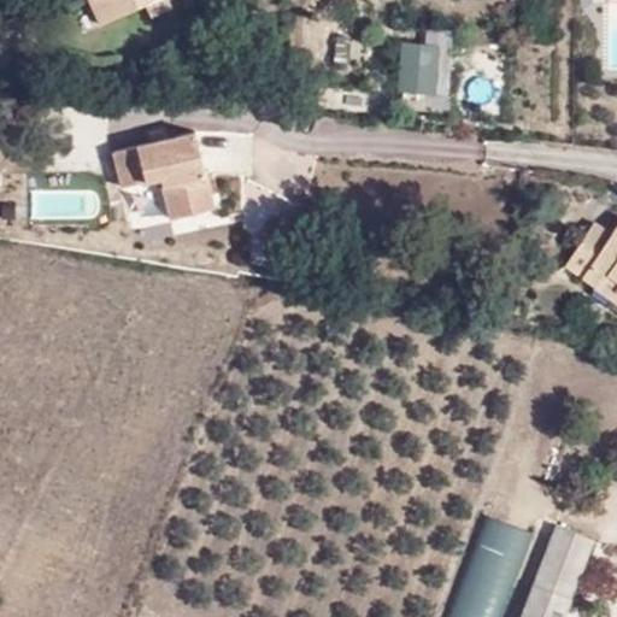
[(88,0),(100,23),(148,0),(88,0)]
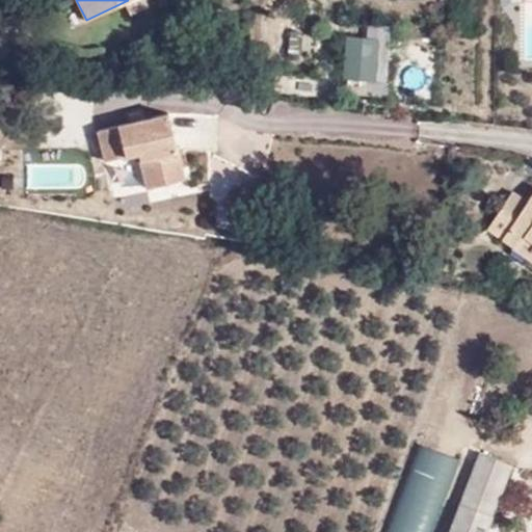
[(315,22),(303,21),(301,36),(291,35),(289,57),(311,60),(315,22)]
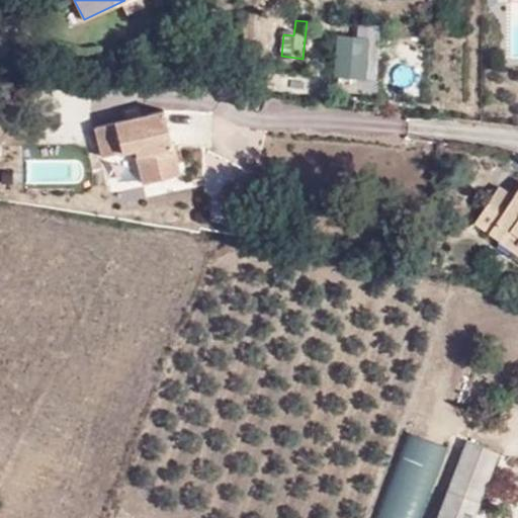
[(178,175),(163,111),(94,127),(101,157),(134,149),(143,183),(178,175)]
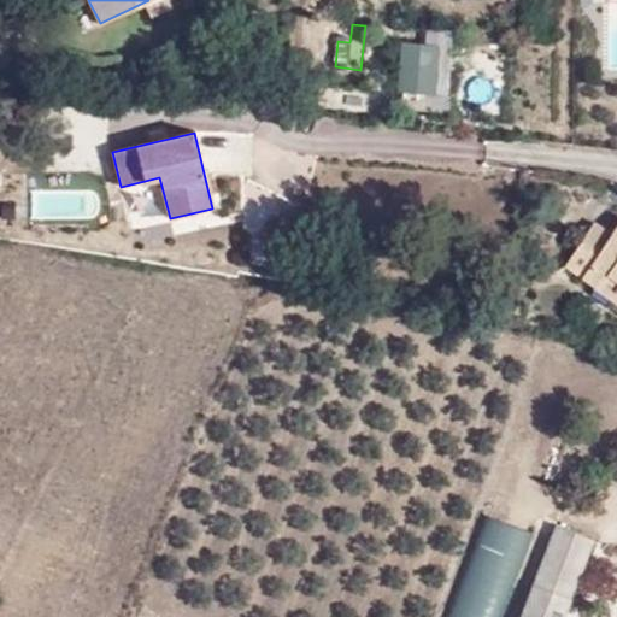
[(606,239),(611,233),(595,221),(591,228),(606,239)]
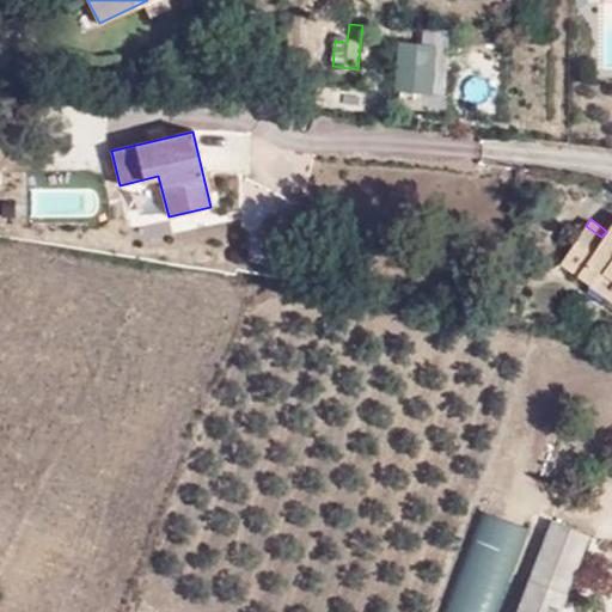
[(611,222),(606,231),(601,237),(586,226),(561,262),(611,297),(611,222)]
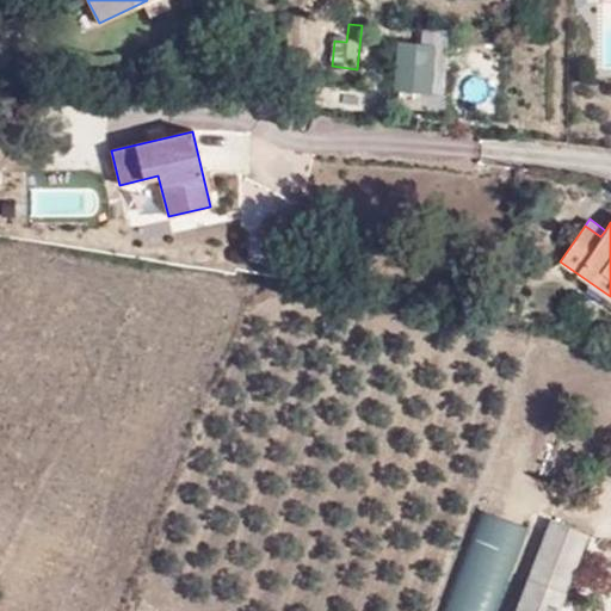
[(553,520),(517,610),(557,610),(587,534),(553,520)]
